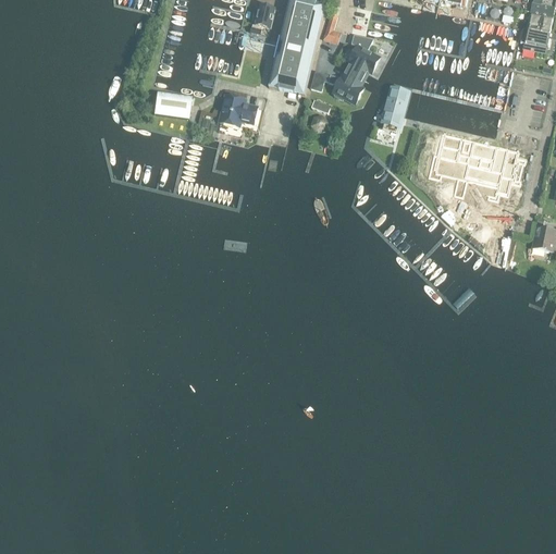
[(287,0),(269,85),(305,94),(325,2),(316,0),(287,0)]
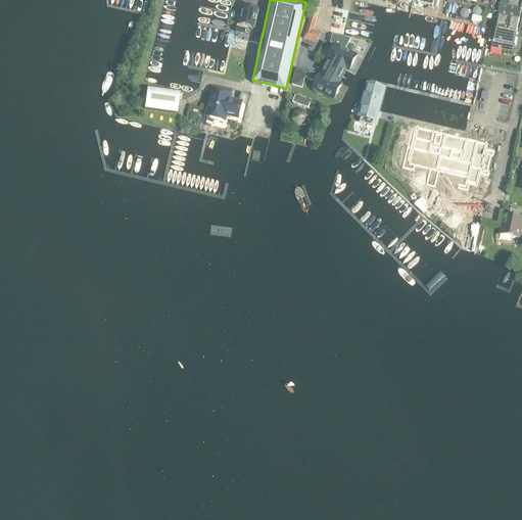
[(446,0),(459,2),(459,0),(489,0),(494,1),(494,0),(499,0),(497,7),(519,12),(520,6),(507,4),(508,0),(446,0)]
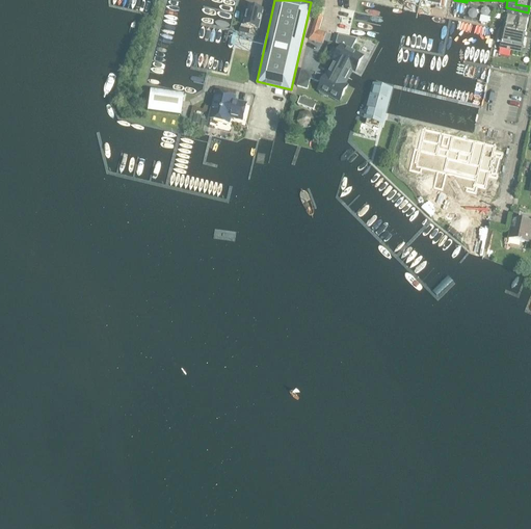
[(250,24),(258,26),(263,7),(248,4),(247,7),(244,6),(242,15),(245,16),(244,22),(241,22),(239,29),(248,31),(250,24)]
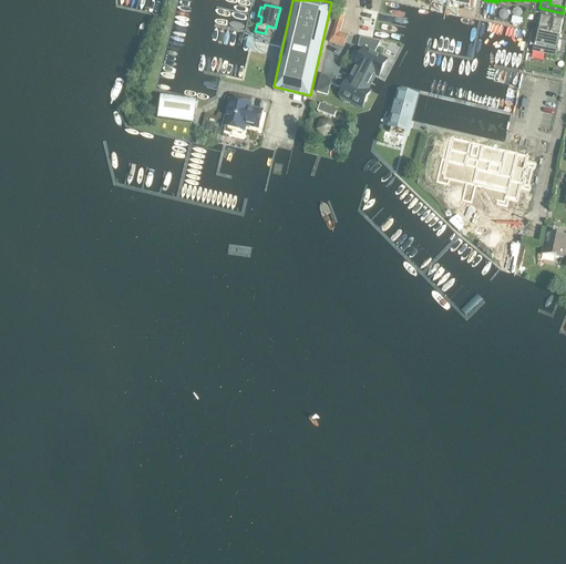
[(559,33),(563,13),(539,8),(535,28),(559,33)]
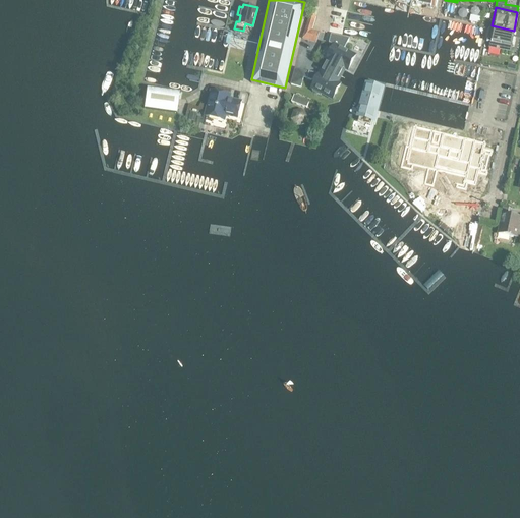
[(471,10),(469,17),(478,19),(479,13),(471,10)]
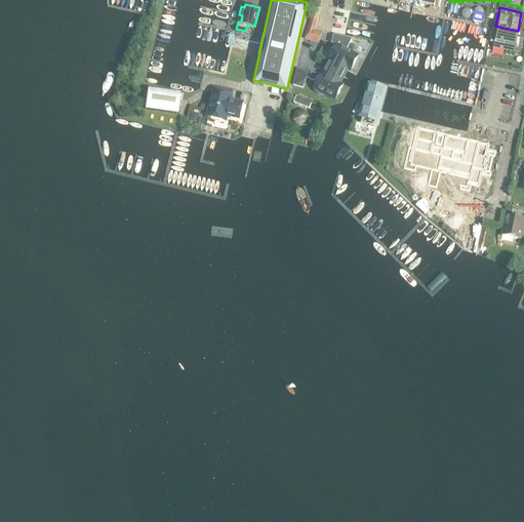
[(311,12),(304,36),(317,40),(320,30),(313,28),(318,14),(317,14),(311,12)]
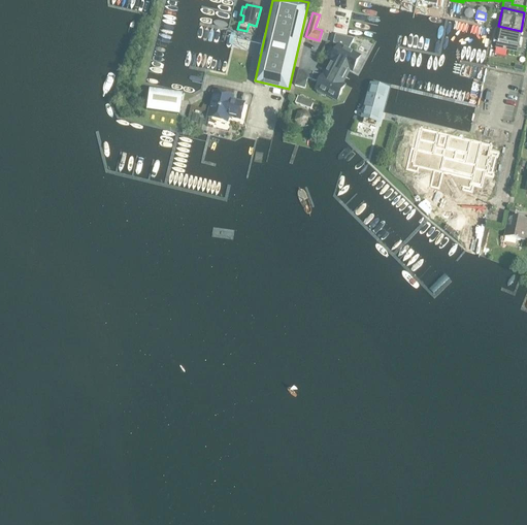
[(495,45),(517,51),(521,31),(498,26),(498,27),(495,26),(493,39),(496,39),(495,45)]
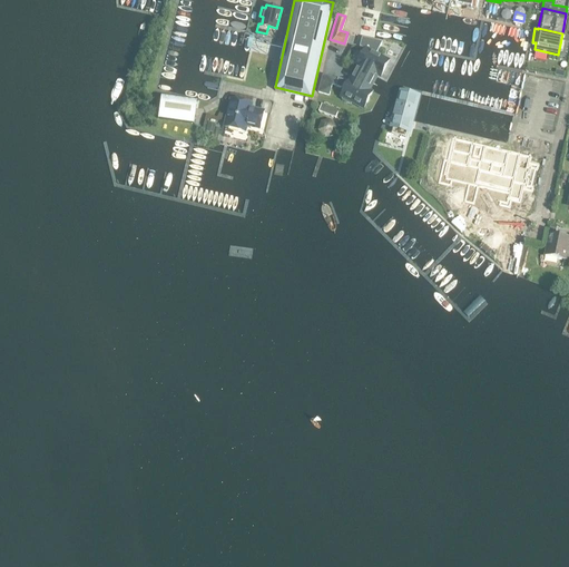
[(354,71),(373,80),(375,74),(376,72),(380,75),(388,58),(374,52),(382,39),(361,35),(359,44),(365,47),(357,62),(359,62),(357,64),(357,65),(354,71)]
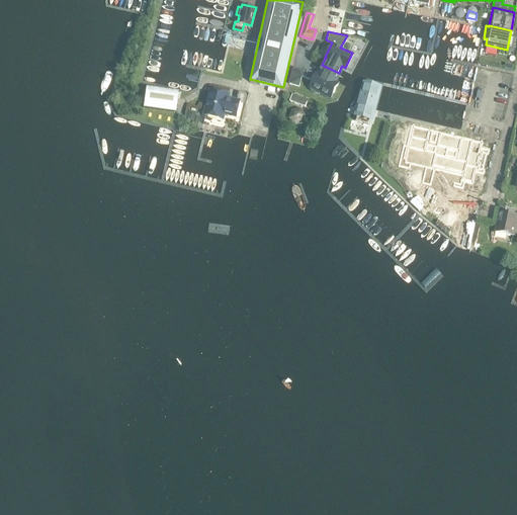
[(336,79),(339,73),(322,65),(319,70),(318,72),(317,71),(317,72),(307,69),(305,76),(314,79),(311,86),(313,87),(312,89),(319,93),(320,90),(331,96),(338,82),(335,81),(336,79)]
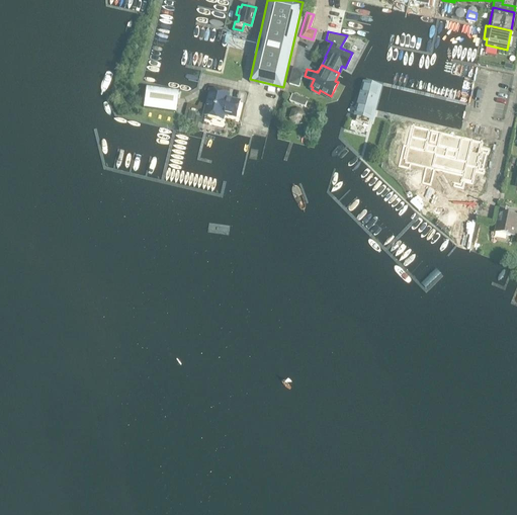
[(289,76),(291,76),(299,79),(303,69),(294,66),(292,66),(289,76)]
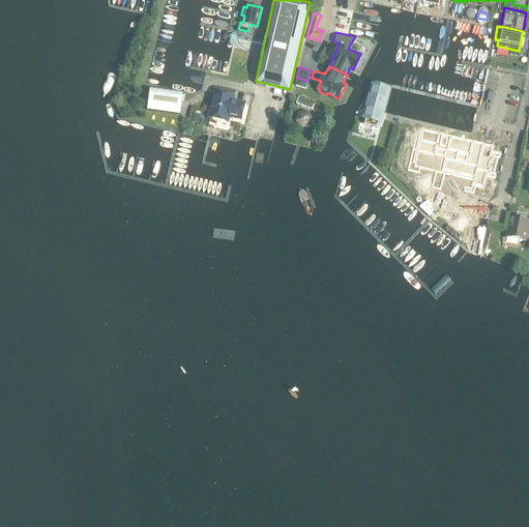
[(373,84),(363,115),(379,119),(387,88),(373,84)]
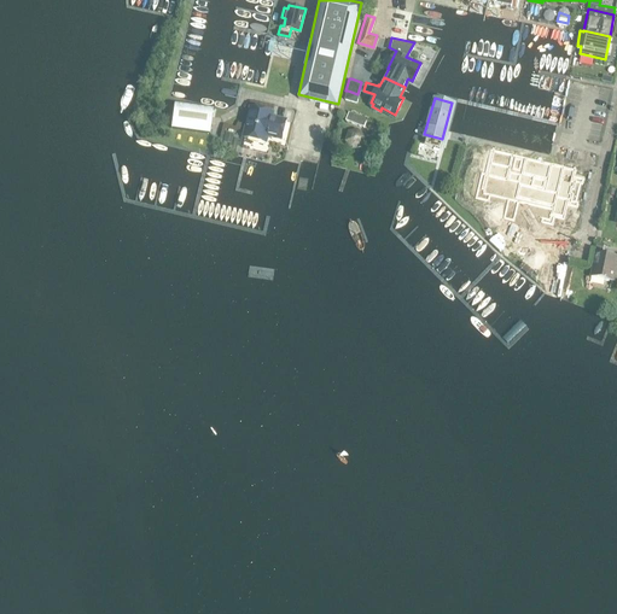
[(215,111),(178,103),(172,126),(210,134),(215,111)]
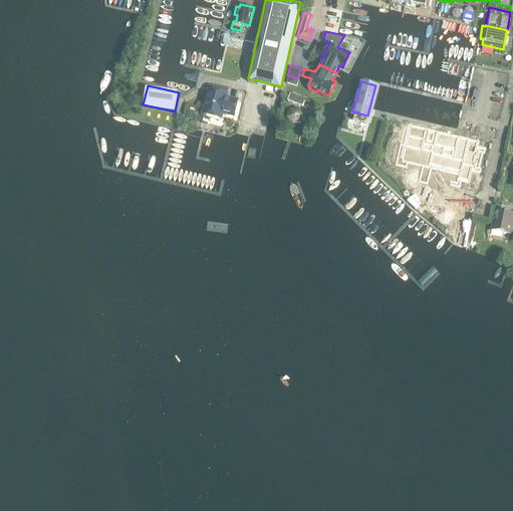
[(225,95),(226,90),(209,86),(203,110),(212,111),(211,113),(221,116),(222,109),(235,112),(238,97),(225,95)]
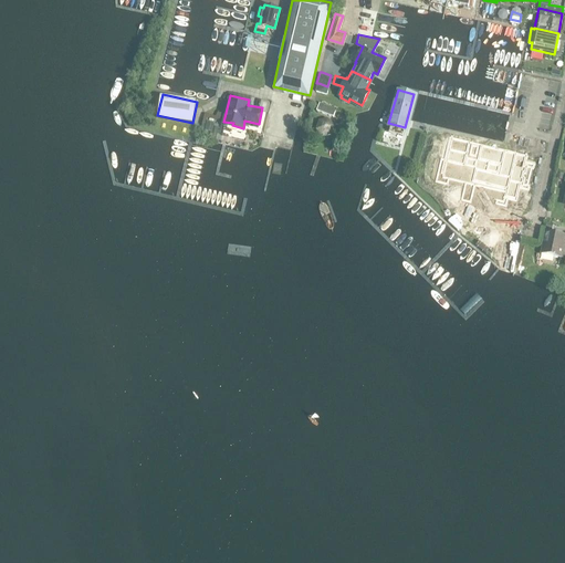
[(316,108),(333,115),(335,107),(318,101),(316,108)]
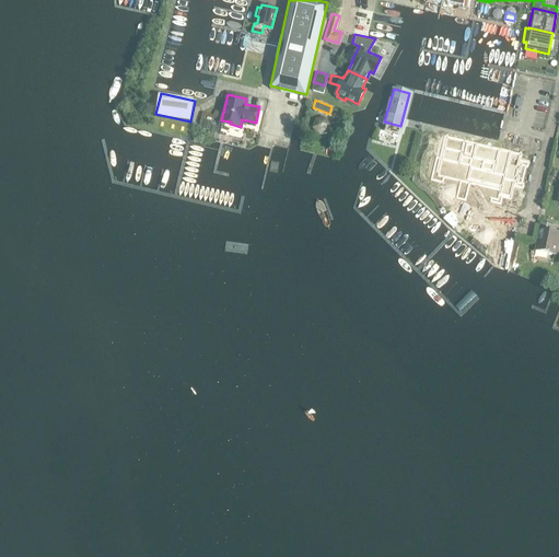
[(478,108),(474,128),(495,134),(499,113),(478,108)]
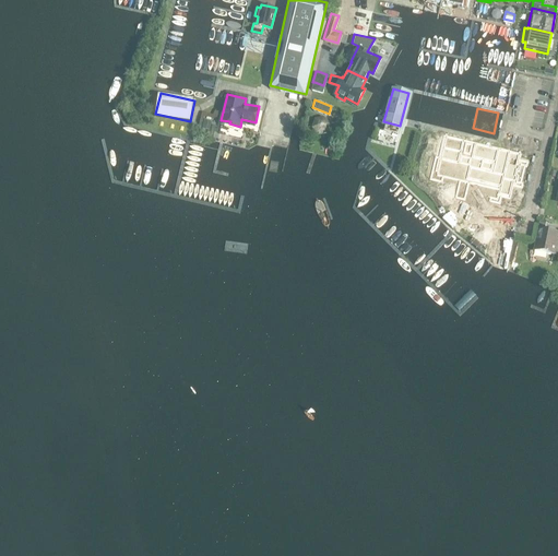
[(317,131),(325,130),(329,121),(323,116),(315,117),(312,126),(317,131)]
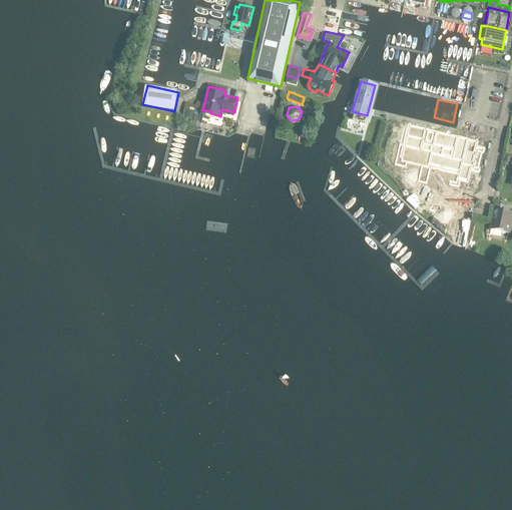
[(185,107),(183,115),(191,117),(193,109),(185,107)]
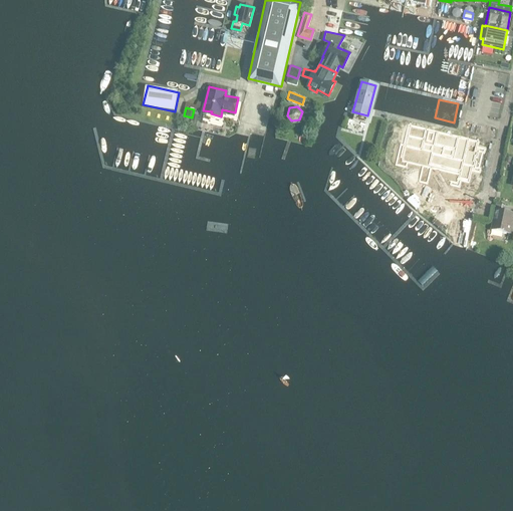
[(407,121),(402,143),(419,147),(424,125),(407,121)]
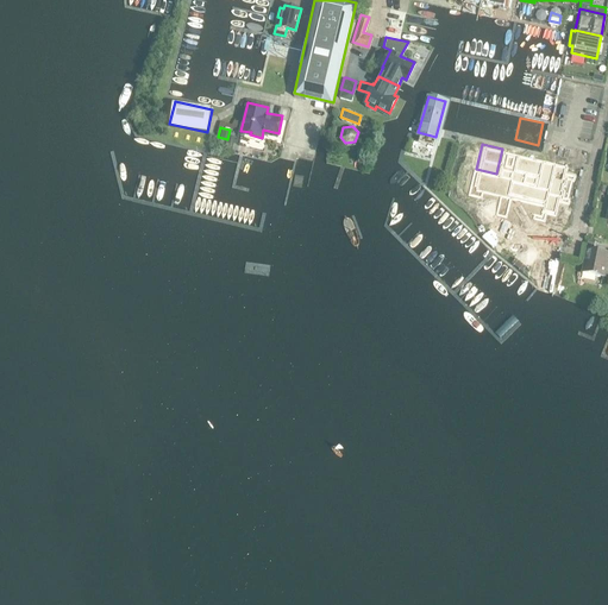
[(508,176),(505,190),(540,199),(539,206),(551,209),(556,193),(557,193),(559,186),(558,186),(559,181),(561,182),(562,175),(559,174),(562,163),(514,152),(511,168),(534,174),(532,182),(508,176)]
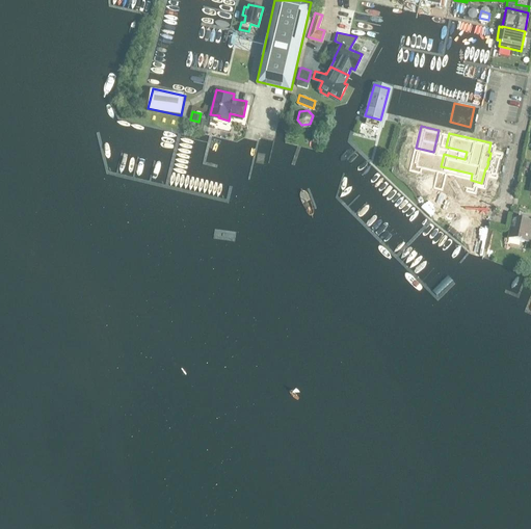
[(508,236),(529,240),(530,230),(530,219),(516,217),(514,228),(509,227),(508,236)]
